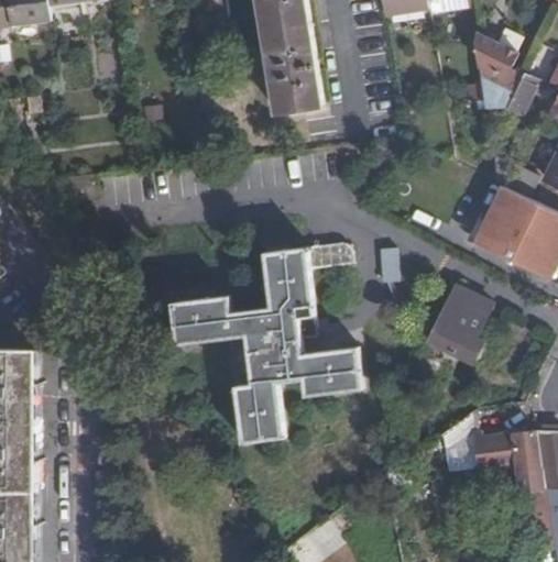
[(0,28),(48,22),(47,10),(46,2),(46,0),(0,0),(0,28)]
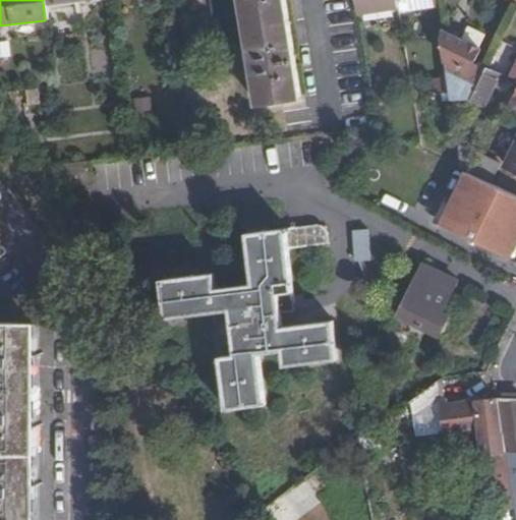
[(59,0),(43,2),(44,9),(104,3),(103,0),(59,0)]
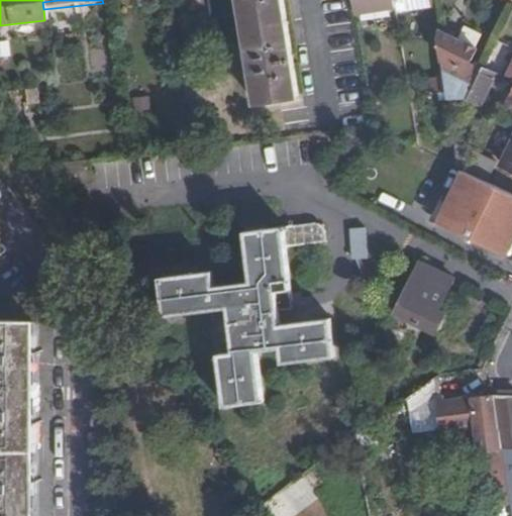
[(294,107),(278,0),(236,0),(253,112),(294,107)]
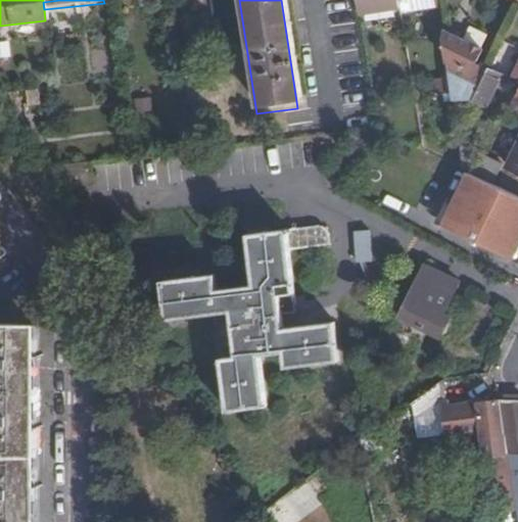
[(354,0),(356,9),(394,3),(393,0),(354,0)]
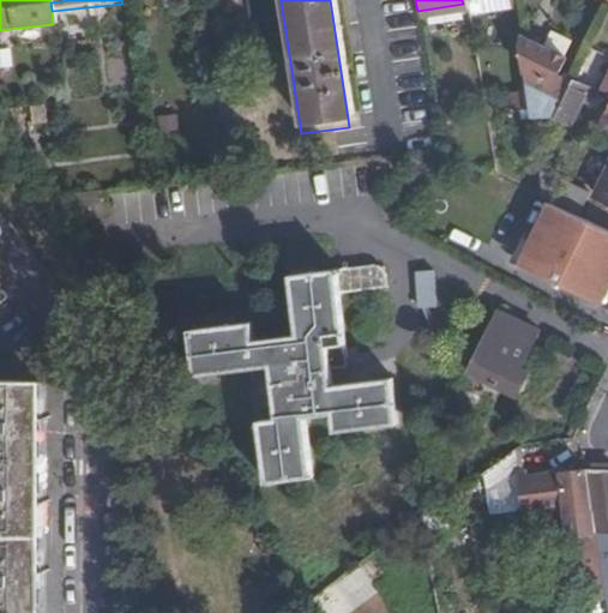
[(563,59),(517,37),(516,44),(521,77),(522,92),(525,110),(527,120),(551,118),(563,90),(551,84),(563,59)]
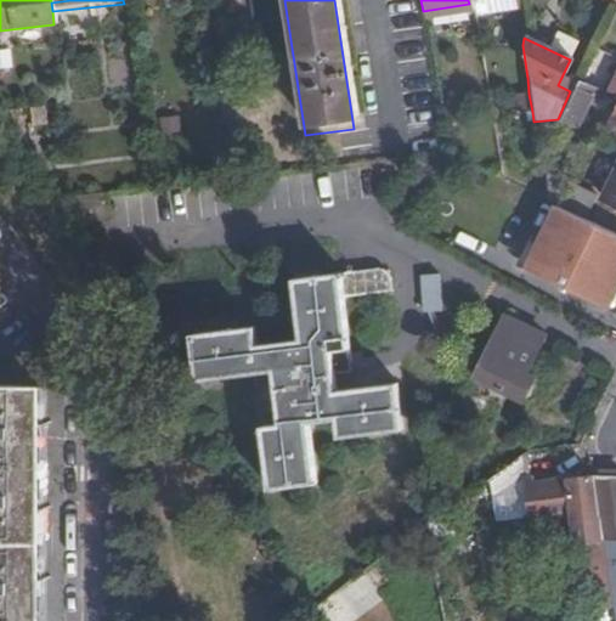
[(527,78),(523,45),(502,46),(502,80),(527,78)]
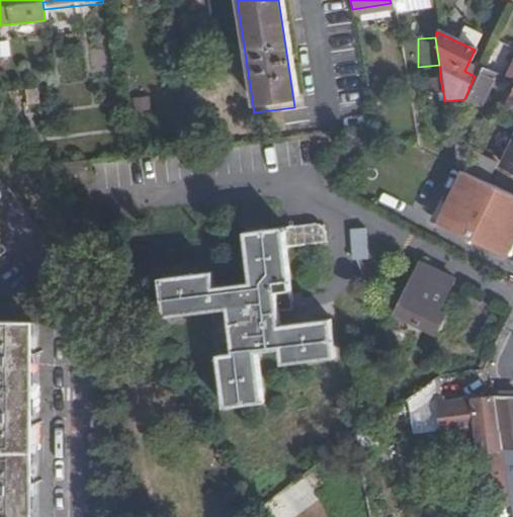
[(499,74),(480,66),(475,76),(464,99),(479,105),(488,85),(493,87),(499,74)]
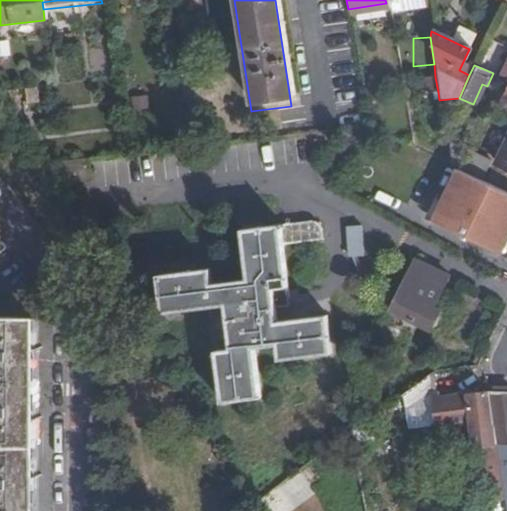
[(438,92),(435,77),(424,79),(426,93),(438,92)]
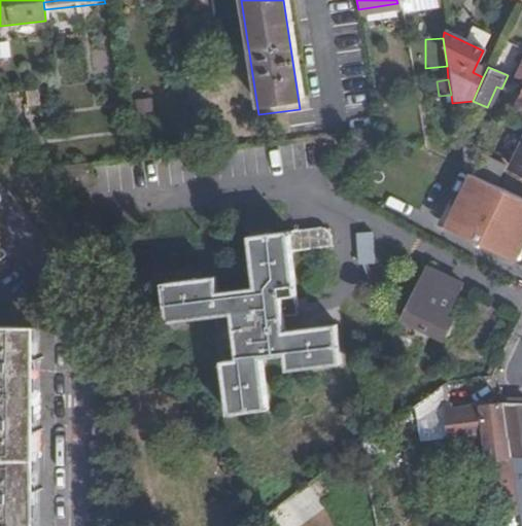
[(521,144),(511,168),(521,174),(521,144)]
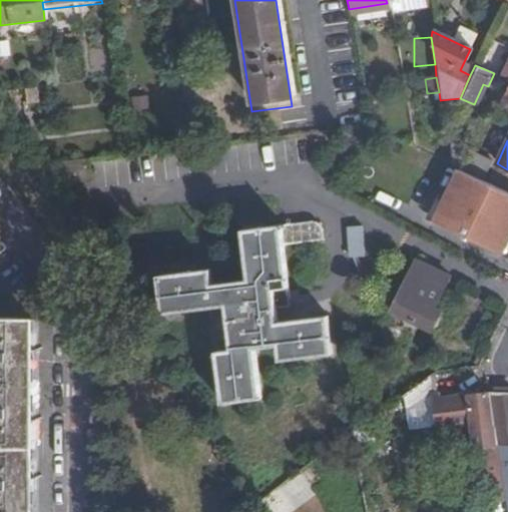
[(488,163),(449,145),(452,165),(480,179),(488,163)]
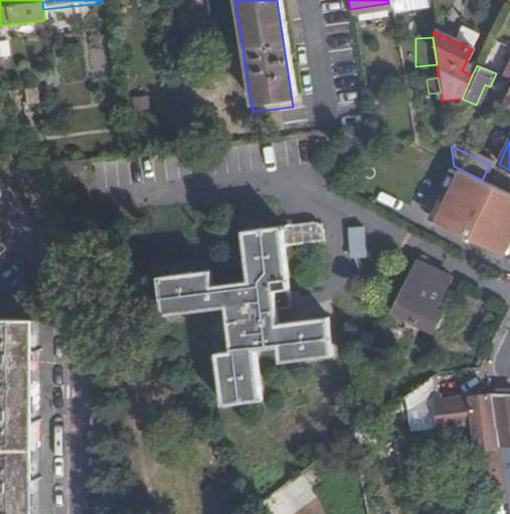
[(509,236),(509,196),(457,172),(433,224),(501,255),(509,236)]
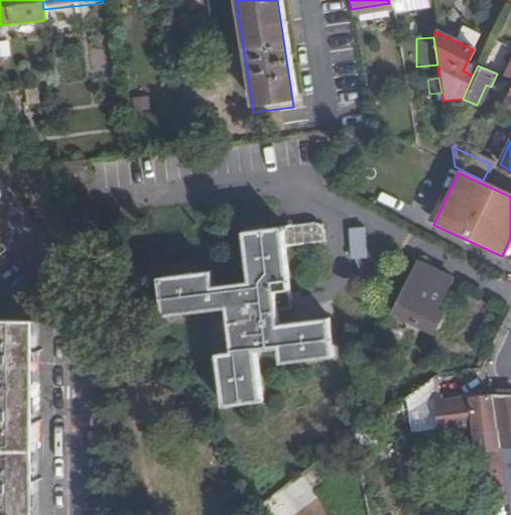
[(347,226),(349,257),(366,256),(364,225),(347,226)]
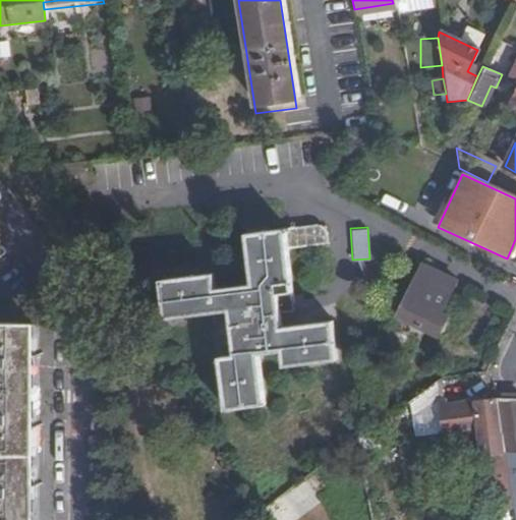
[(324,246),(323,232),(317,229),(312,228),(278,230),(241,234),(247,285),(210,289),(208,275),(156,279),(160,318),(224,312),(228,355),(214,356),(220,410),(256,406),(251,352),(275,350),(277,364),(331,359),(326,322),(275,327),(273,311),(270,283),(285,282),(282,250),(305,247),(319,246),(324,246)]
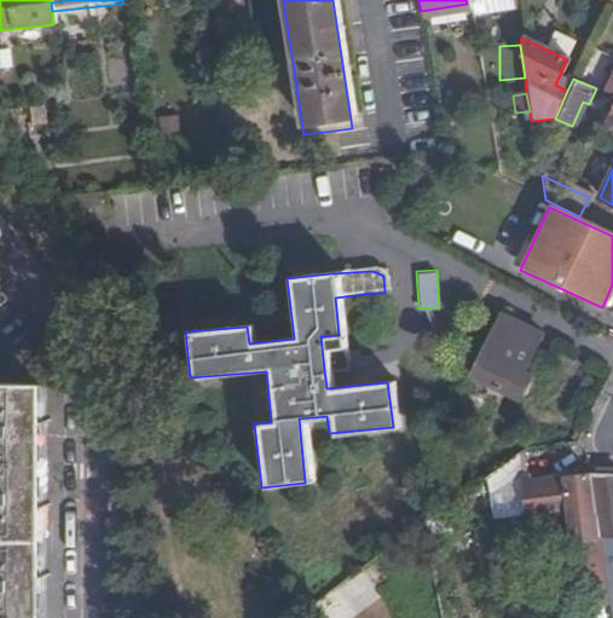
[(379,293),(363,294),(364,313),(386,311),(385,293),(379,293)]
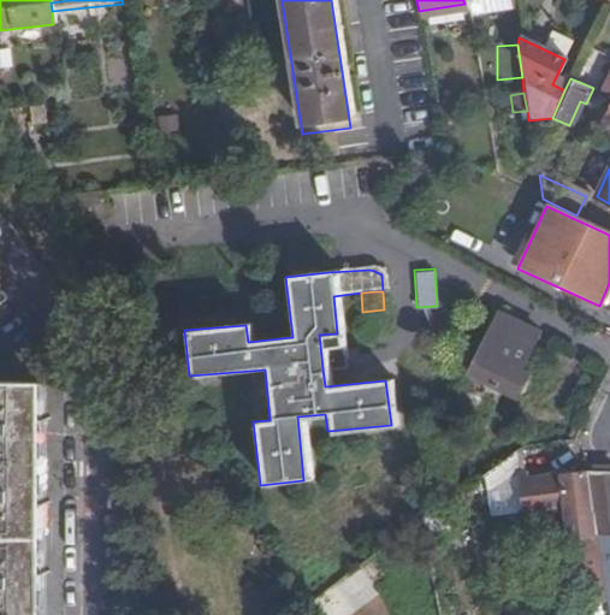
[(522,373),(516,371),(534,333),(495,314),(457,390),(455,389),(440,417),(474,433),(498,390),(511,396),(522,373)]
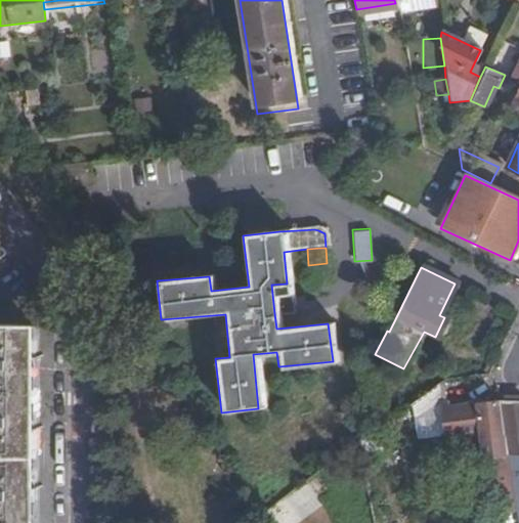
[(271,285),(274,313),(290,312),(287,284),(271,285)]
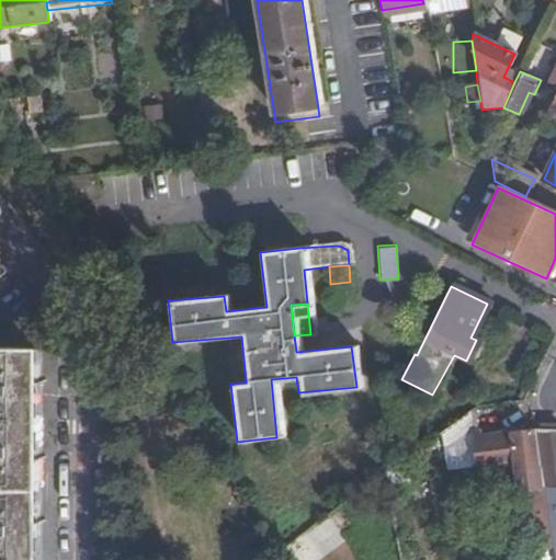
[(0,559),(32,559),(34,349),(0,347),(0,559)]
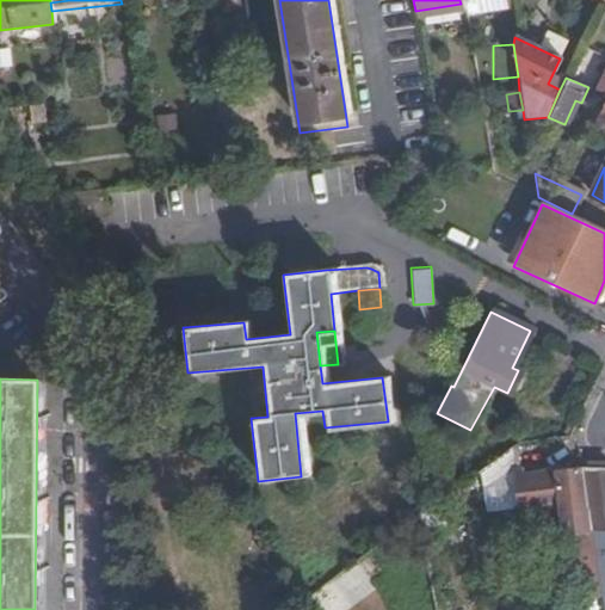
[(506,445),(474,470),(480,499),(507,480),(512,476),(506,445)]
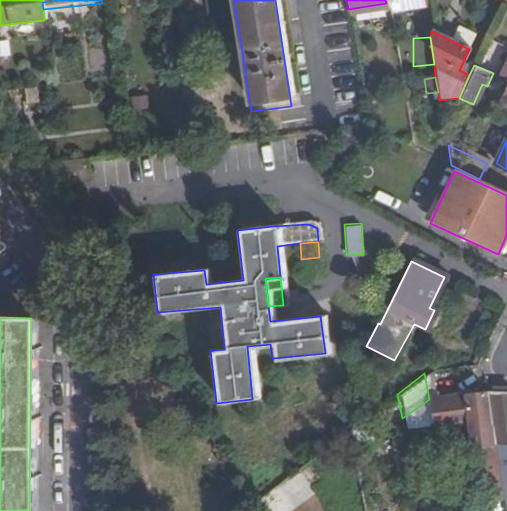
[(506,510),(506,390),(485,391),(502,499),(503,510),(506,510)]
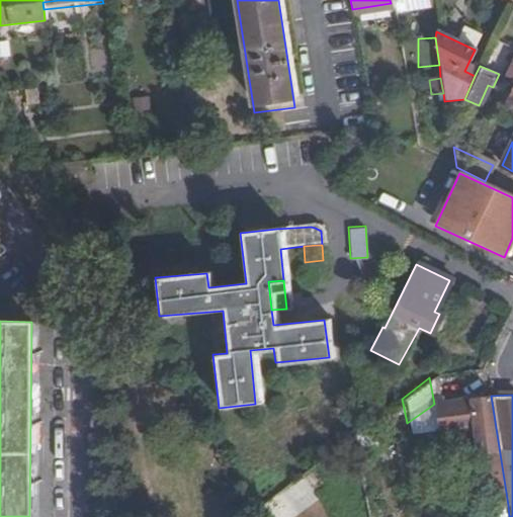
[(508,505),(491,396),(434,404),(430,407),(435,433),(472,427),(477,464),(480,465),(486,510),(508,505)]
